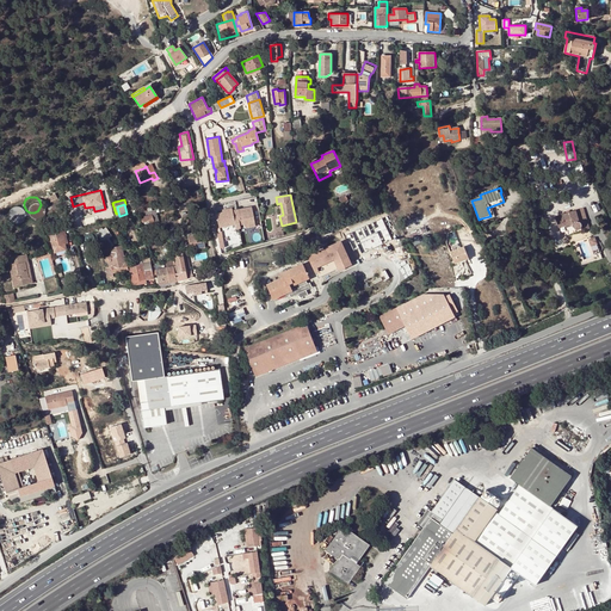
[(17,224),(28,217),(19,205),(8,213),(17,224)]
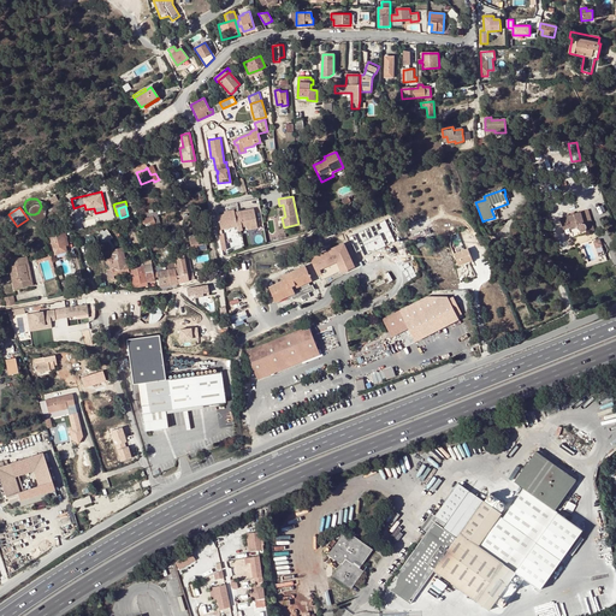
[(246,225),(247,230),(258,229),(254,208),(238,212),(238,213),(235,214),(234,212),(224,214),(218,215),(220,230),(235,227),(236,231),(242,230),(241,226),(246,225)]
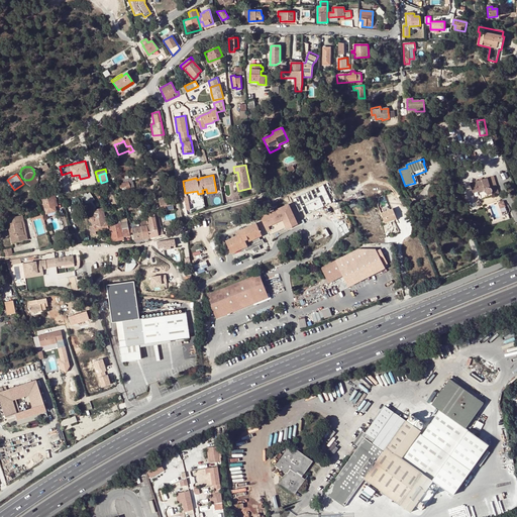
[(415,183),(407,185),(408,188),(419,184),(415,175),(412,176),(415,183)]
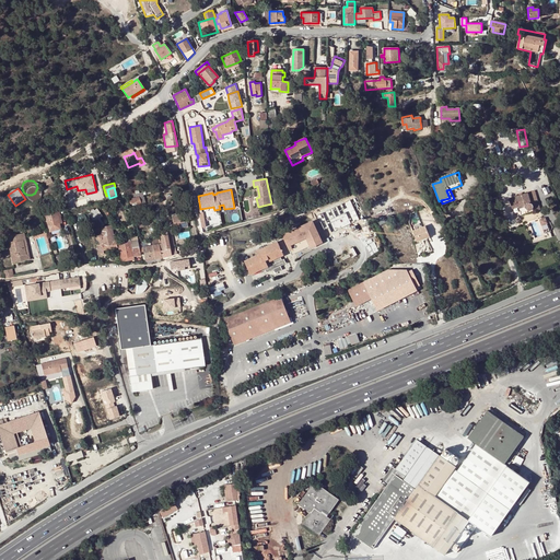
[(538,201),(535,191),(509,199),(512,209),(518,207),(525,206),(526,209),(526,210),(527,211),(528,211),(529,211),(531,211),(532,210),(533,209),(533,208),(533,207),(533,206),(532,205),(531,203),(538,201)]
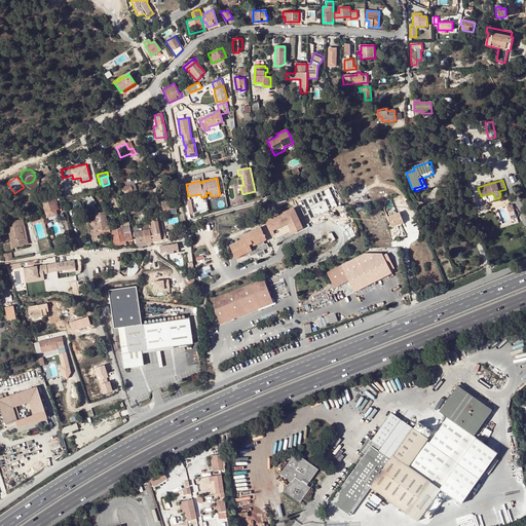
[(127,190),(128,194),(130,193),(132,196),(135,195),(134,192),(130,184),(135,183),(134,181),(125,184),(126,185),(121,187),(122,191),(127,190)]
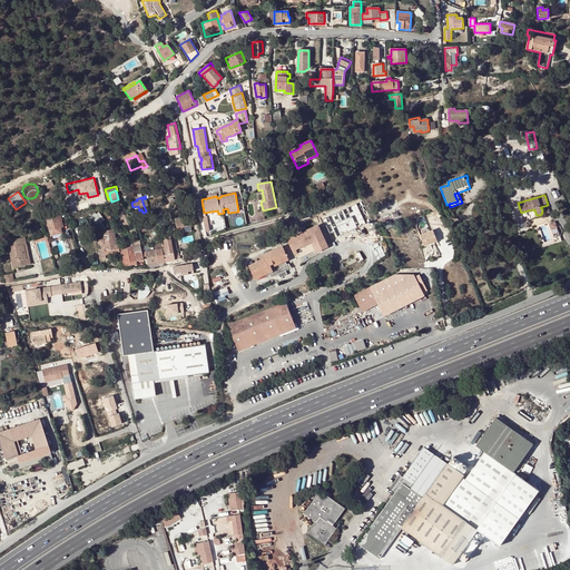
[(534,209),(528,210),(530,218),(550,213),(548,205),(540,207),(541,208),(542,209),(542,210),(542,212),(542,213),(541,214),(540,215),(539,215),(538,215),(537,215),(536,214),(536,213),(534,209)]
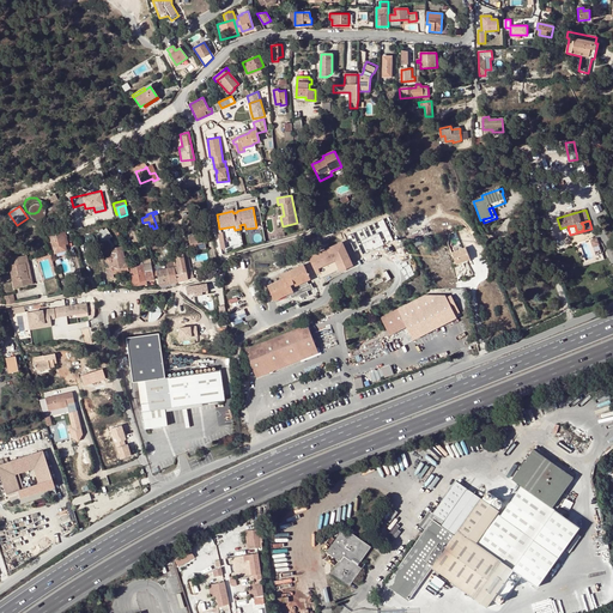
[(110,238),(114,237),(107,226),(98,232),(108,248),(114,244),(110,238)]
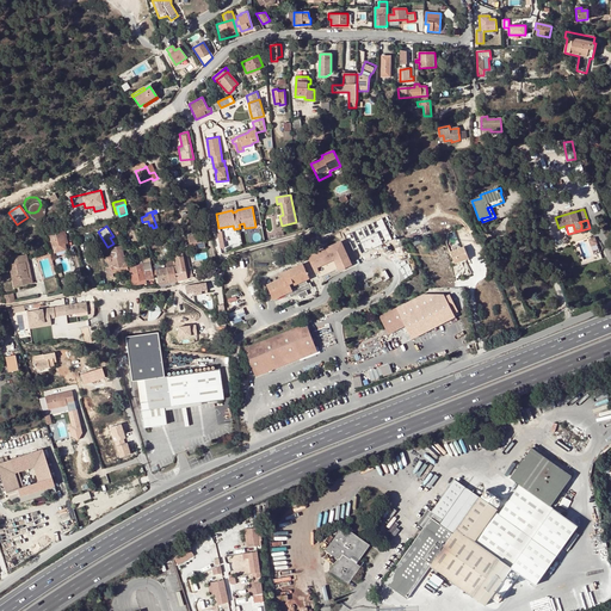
[(61,229),(49,232),(54,251),(56,253),(66,250),(65,245),(67,244),(66,236),(63,238),(61,229)]
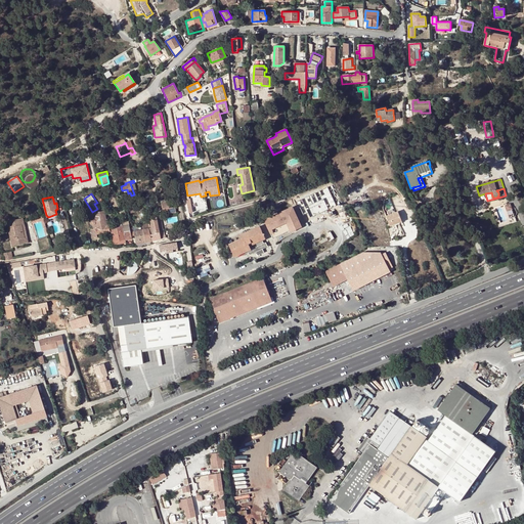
[(167,202),(161,204),(163,212),(167,211),(168,214),(176,212),(174,207),(169,208),(167,202)]
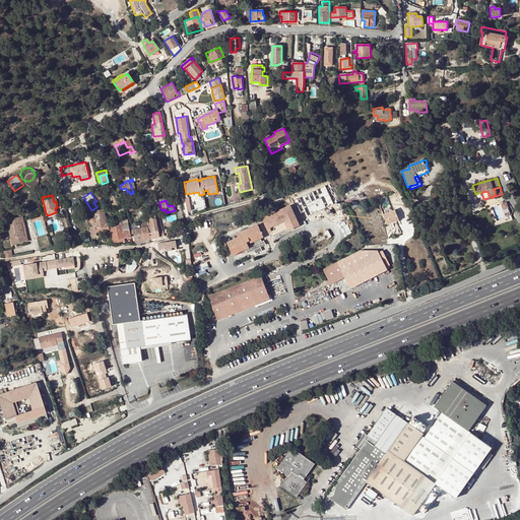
[(290,206),(263,218),(270,236),(299,223),(290,206)]
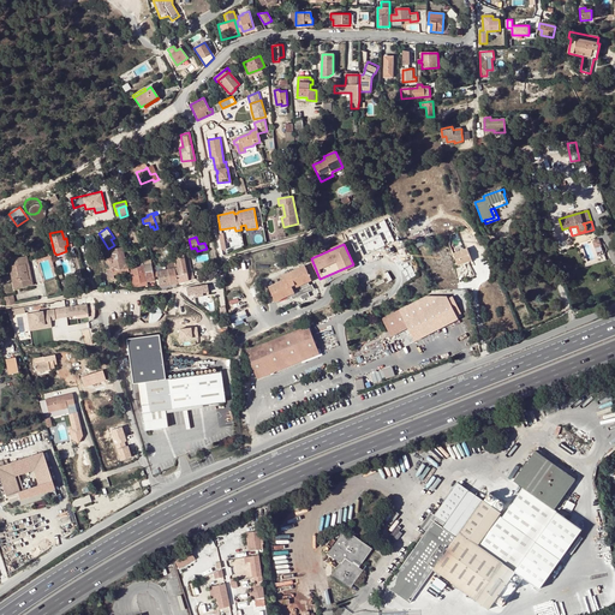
[(108,266),(109,269),(107,269),(108,279),(114,279),(114,275),(129,272),(127,264),(123,248),(115,249),(117,255),(118,258),(113,260),(112,258),(109,257),(107,257),(105,261),(106,263),(108,266)]
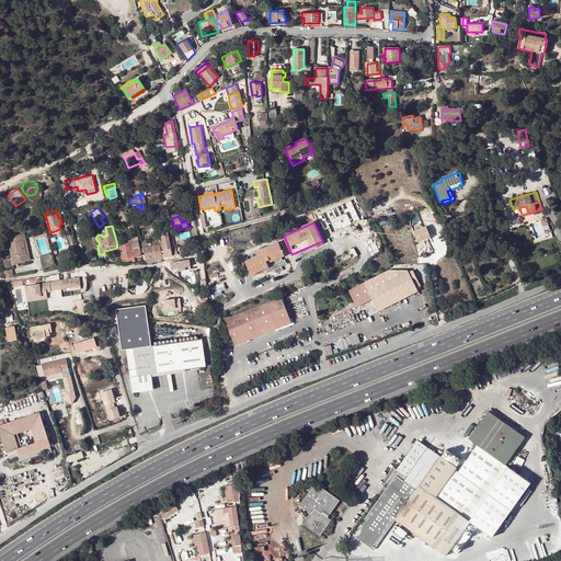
[(426,227),(413,231),(418,242),(431,237),(426,227)]
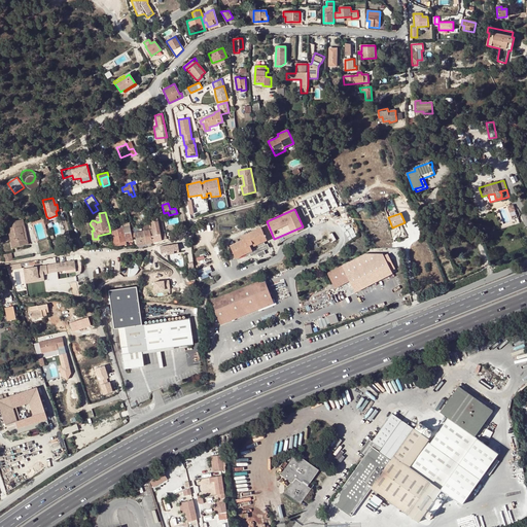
[(152,229),(149,230),(150,236),(160,234),(159,229),(163,227),(162,222),(161,220),(157,221),(156,218),(150,220),(151,224),(152,229)]
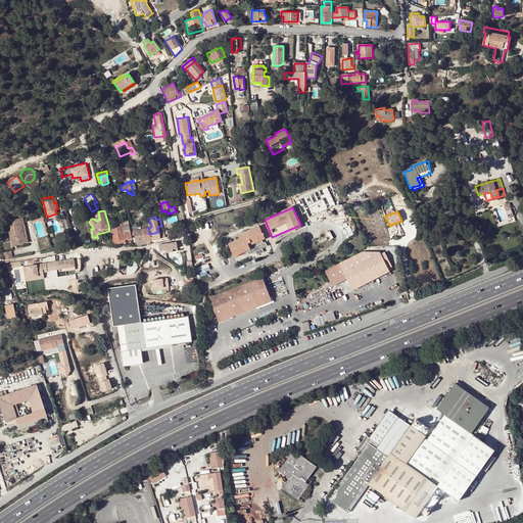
[(506,221),(498,223),(500,226),(515,222),(514,217),(505,219),(506,221)]
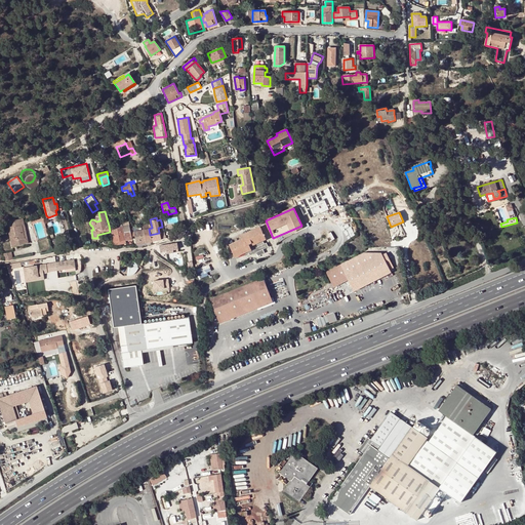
[(23,226),(24,225),(22,218),(7,221),(12,247),(28,243),(27,240),(26,239),(25,238),(24,238),(22,226),(23,226)]
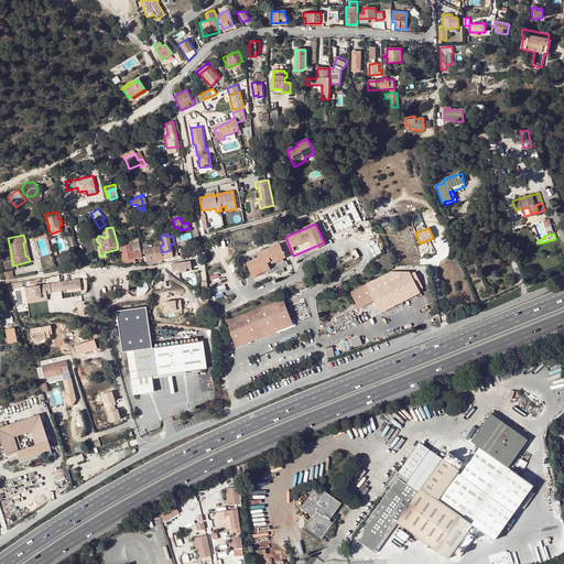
[(118,242),(119,253),(121,260),(134,258),(141,257),(141,255),(140,246),(138,238),(133,239),(134,242),(131,242),(130,240),(129,235),(122,236),(123,241),(118,242)]
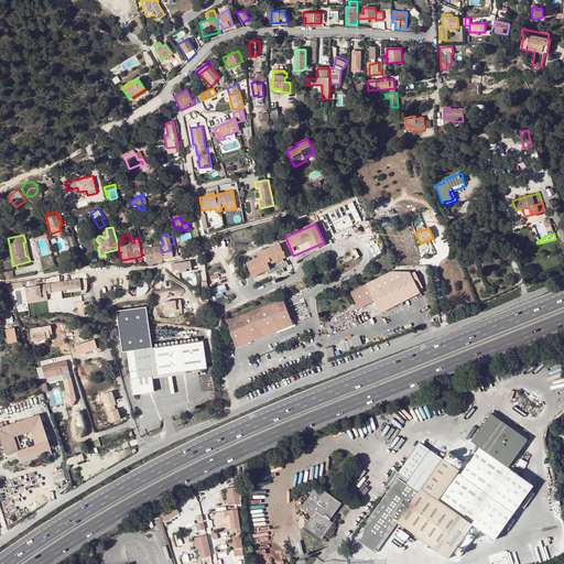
[(252,277),(267,270),(270,269),(272,272),(275,271),(278,275),(284,272),(282,268),(288,266),(285,261),(284,262),(282,259),(285,257),(280,243),(259,253),(260,257),(246,263),(252,277)]
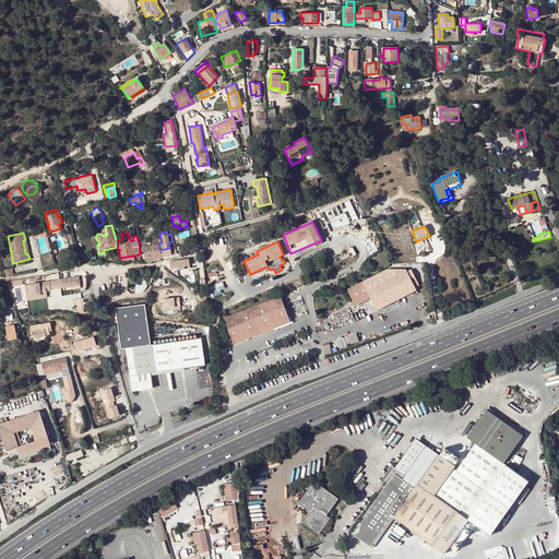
[(159,250),(158,244),(152,245),(155,259),(161,258),(159,250)]
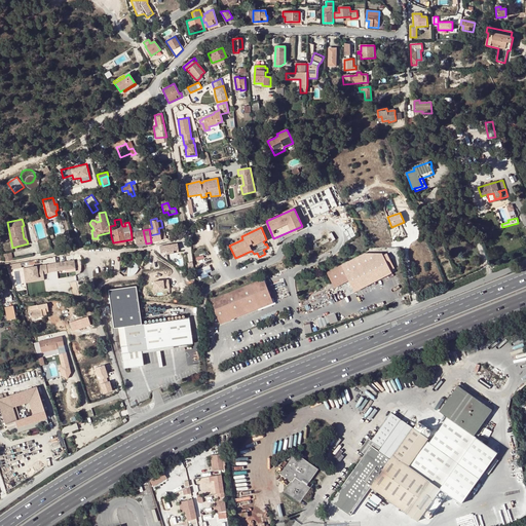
[(146,243),(143,230),(136,232),(136,235),(138,235),(140,245),(146,243)]
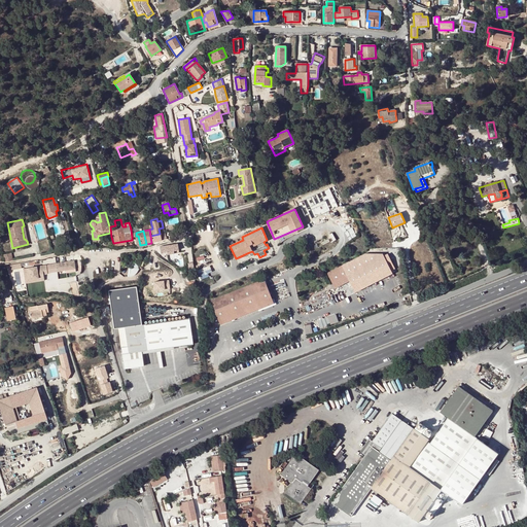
[(150,236),(151,243),(166,239),(166,237),(161,238),(160,234),(150,236)]
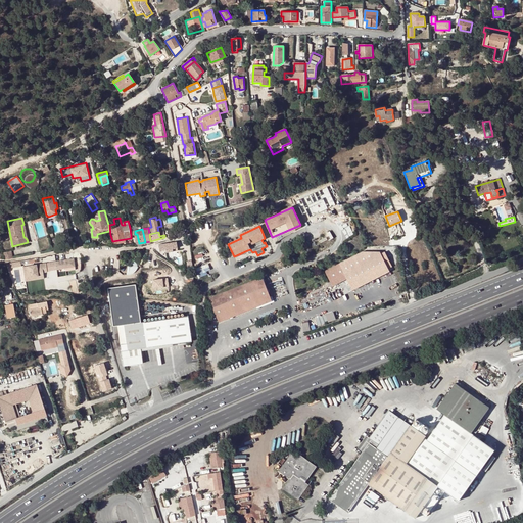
[(173,251),(172,246),(171,243),(158,245),(159,251),(165,250),(165,252),(173,251)]
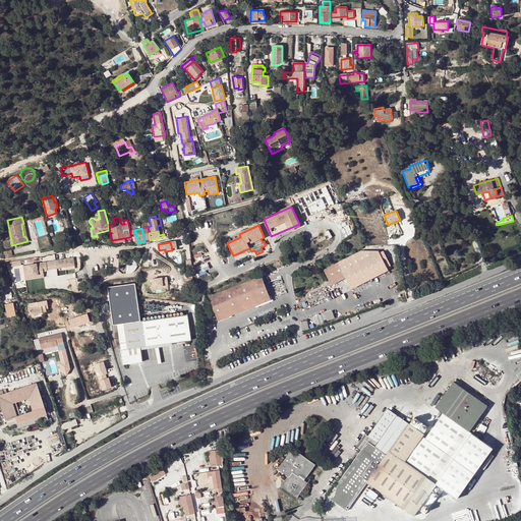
[(10,250),(3,252),(5,259),(12,257),(10,250)]
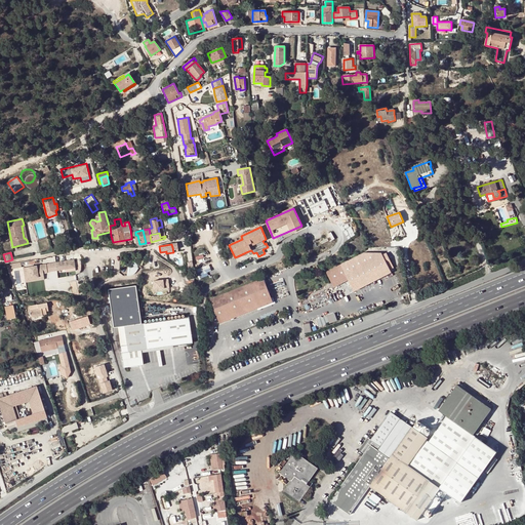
[(334,287),(349,280),(353,288),(390,270),(382,255),(381,253),(364,253),(326,272),(334,287)]
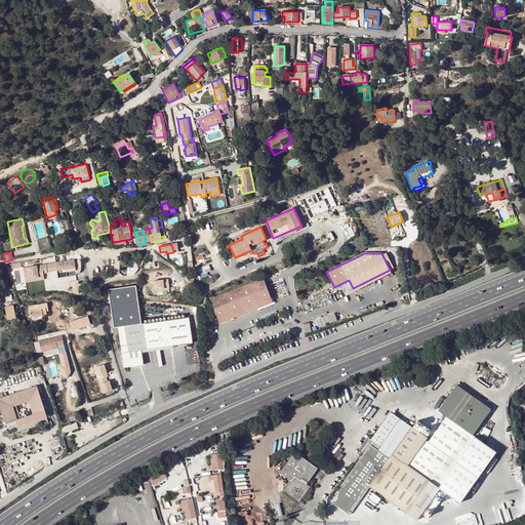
[(382,255),(390,270),(394,268),(387,253),(382,255)]
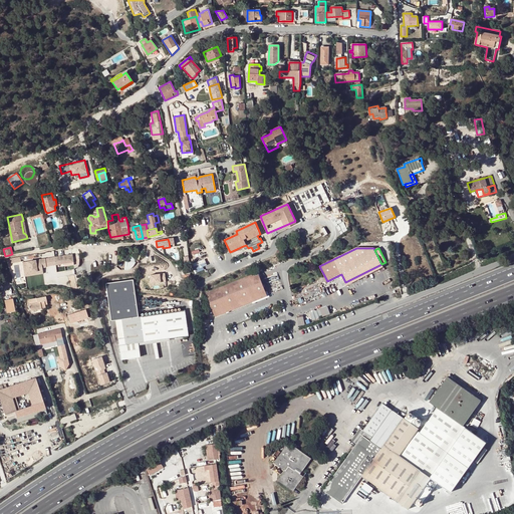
[(71,255),(53,258),(54,265),(72,263),(71,255)]
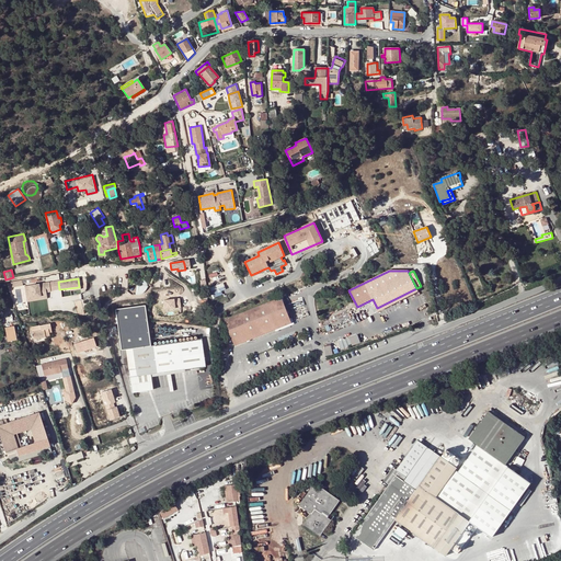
[(58,282),(48,283),(49,292),(59,289),(58,282)]
